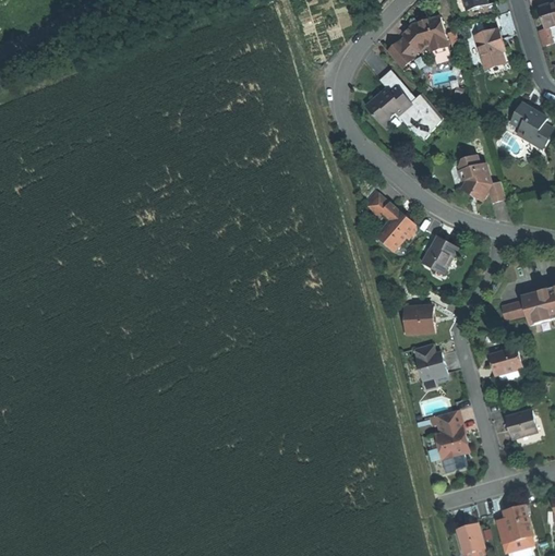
[(462,0),(466,10),(484,4),(483,0),(462,0)]
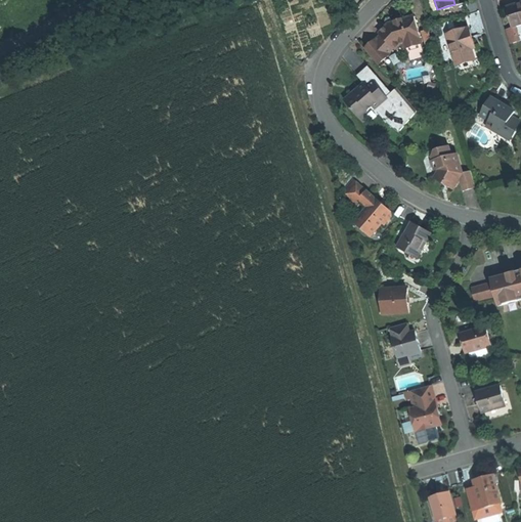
[(464,1),(454,4),(437,9),(440,22),(446,19),(452,17),(467,13),(464,1)]
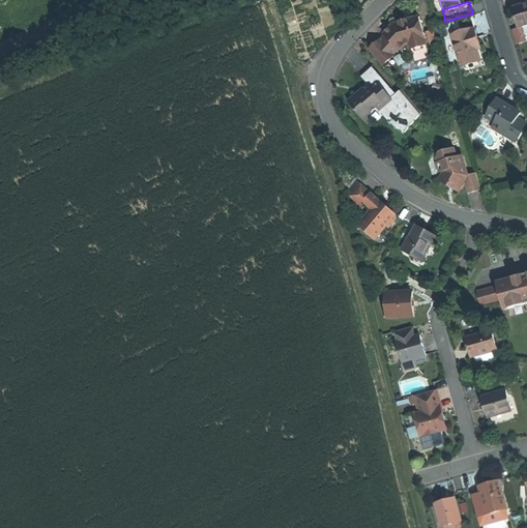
[(517,27),(526,24),(526,4),(521,6),(511,9),(517,27)]
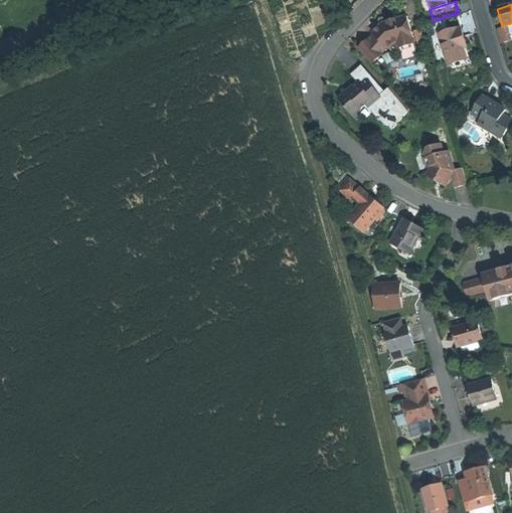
[(367,37),(356,46),(369,62),(380,52),(379,51),(385,46),(386,47),(392,42),(397,40),(399,46),(414,42),(413,36),(407,15),(395,19),(394,15),(387,17),(388,21),(381,23),(377,27),(371,31),(376,37),(371,41),(367,37)]
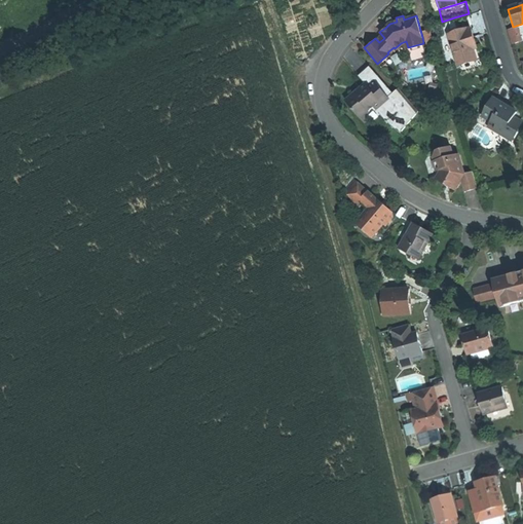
[(454,17),(448,20),(449,26),(446,27),(447,31),(457,28),(454,17)]
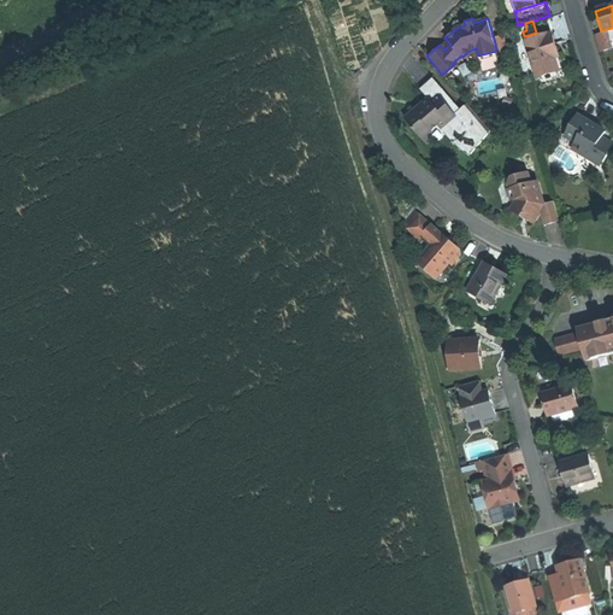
[(536,33),(524,36),(523,36),(532,71),(554,65),(550,48),(548,44),(546,33),(544,30),(536,33)]
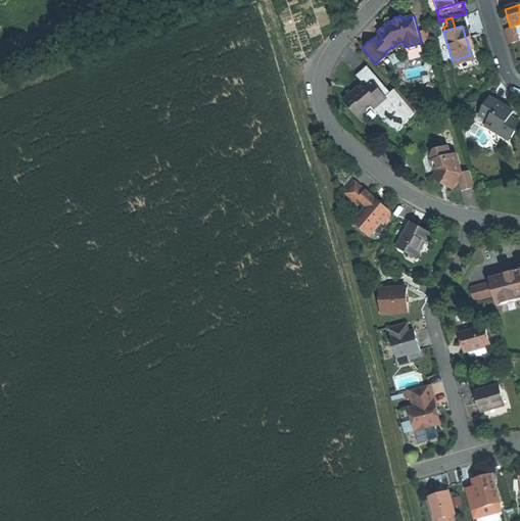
[(512,27),(503,30),(507,43),(516,41),(512,27)]
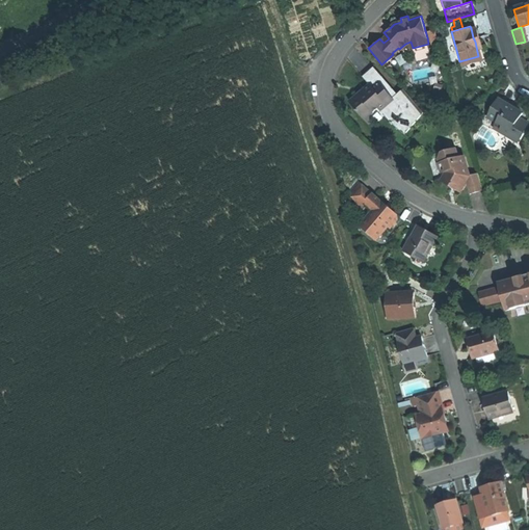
[(479,59),(478,56),(459,61),(460,64),(479,59)]
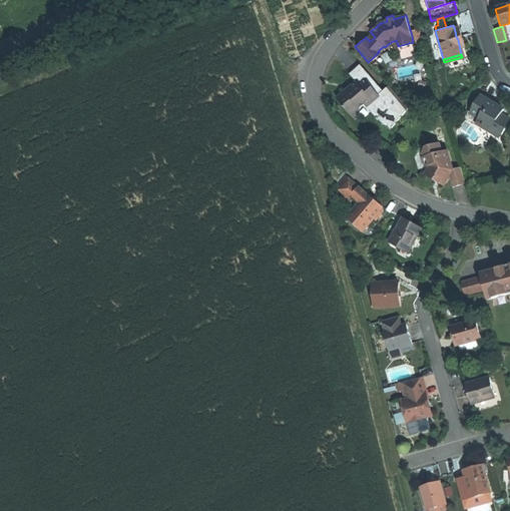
[(348,73),(354,81),(356,83),(363,77),(379,97),(370,104),(369,102),(364,106),(370,113),(385,125),(406,108),(387,85),(381,90),(358,64),(348,73)]
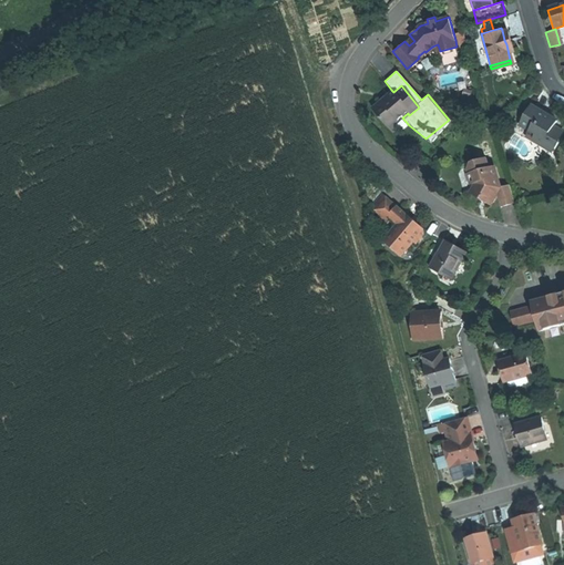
[(369,108),(386,126),(390,123),(400,114),(402,117),(408,113),(409,115),(419,108),(401,85),(393,92),(391,90),(381,98),(369,108)]
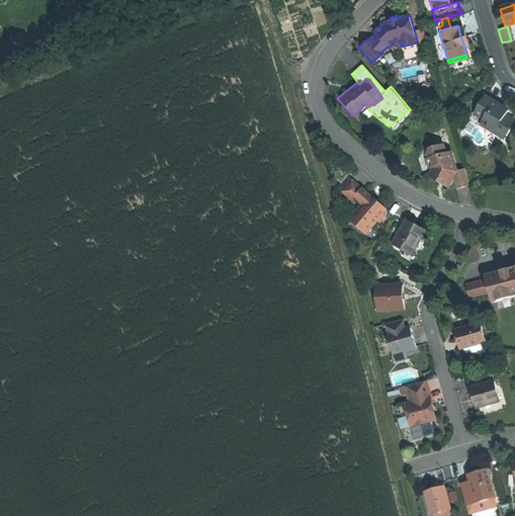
[(496,101),(484,94),(473,111),(482,116),(479,121),(503,136),(513,118),(504,113),(507,108),(496,101)]
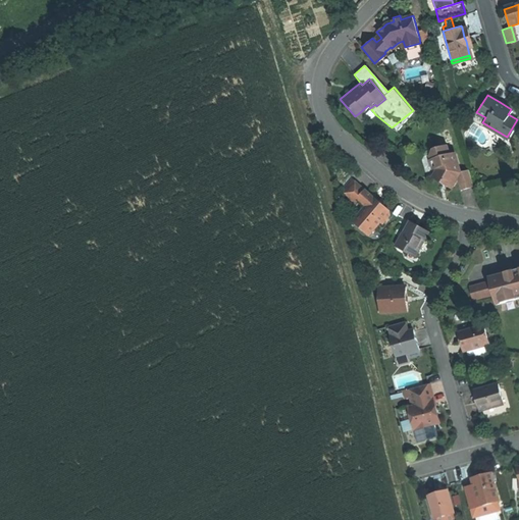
[(467,169),(467,168),(459,171),(454,154),(448,155),(446,146),(430,148),(427,155),(431,157),(433,168),(432,171),(430,175),(435,177),(442,180),(442,178),(448,182),(450,184),(455,179),(456,178),(460,190),(472,186),(472,185),(467,169)]
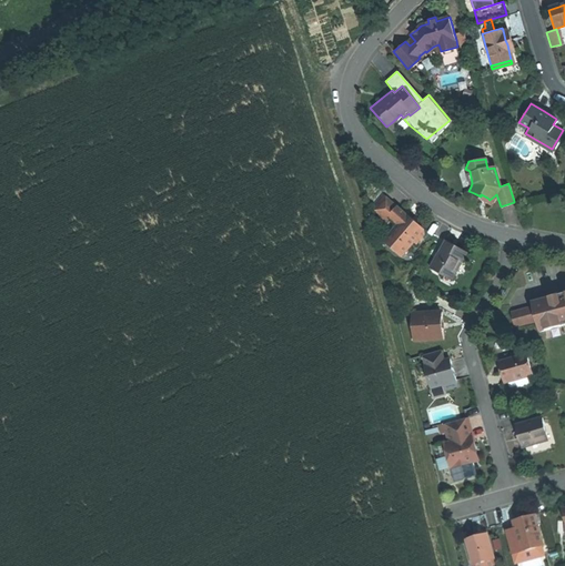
[(401,211),(381,193),(372,203),(375,206),(373,209),(384,219),(387,215),(397,223),(387,234),(392,238),(387,243),(400,253),(412,240),(414,242),(421,233),(421,229),(401,211)]
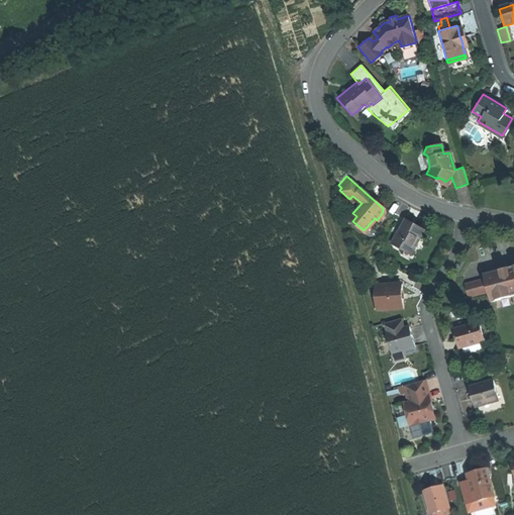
[(413,223),(405,218),(396,233),(395,232),(390,242),(399,247),(400,245),(408,250),(414,239),(415,240),(422,228),(413,223)]
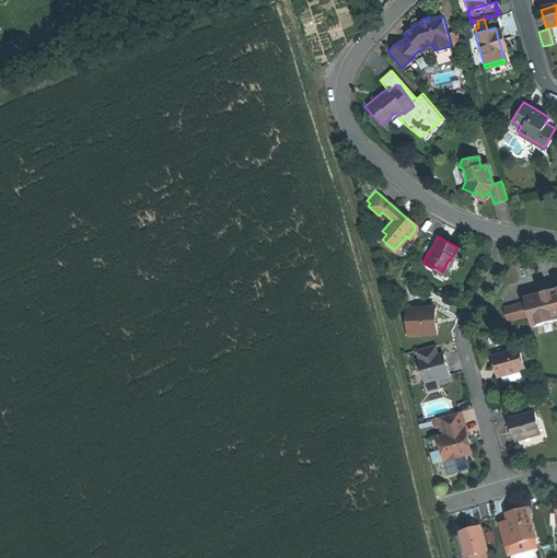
[(556,286),(542,290),(522,295),(523,300),(528,315),(530,325),(556,317),(556,286)]
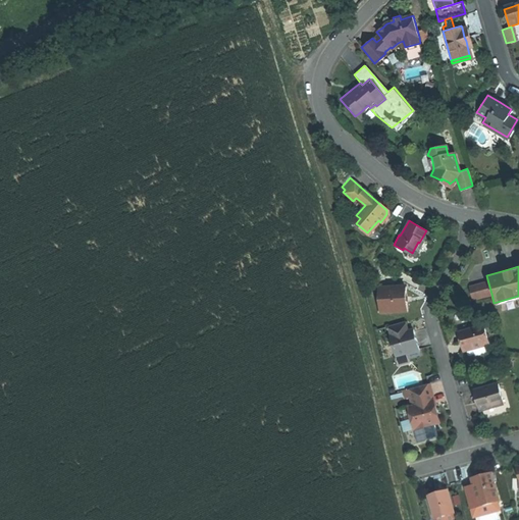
[(491,294),(487,279),(467,284),(471,300),(491,294)]
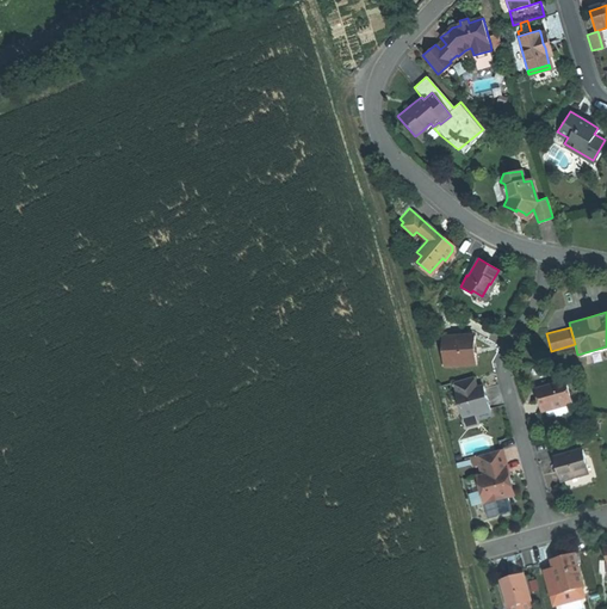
[(448,365),(474,363),(472,348),(472,334),(441,337),(443,349),(447,349),(448,365)]
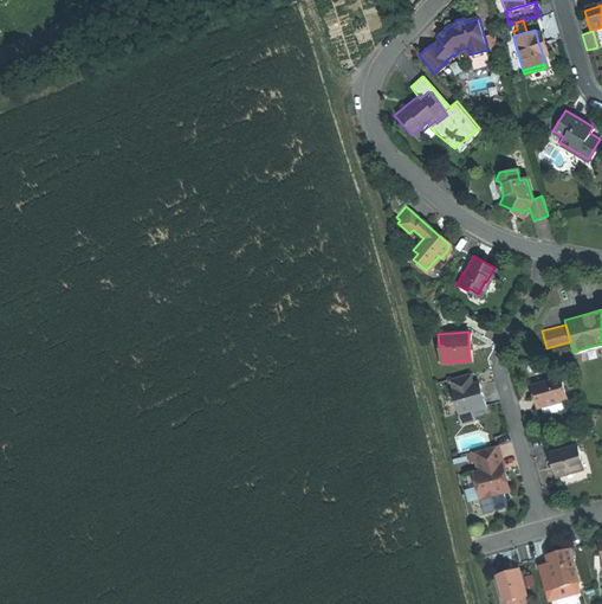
[(467,372),(448,378),(452,389),(451,389),(457,412),(470,409),(471,412),(484,409),(480,394),(477,381),(471,384),(467,372)]
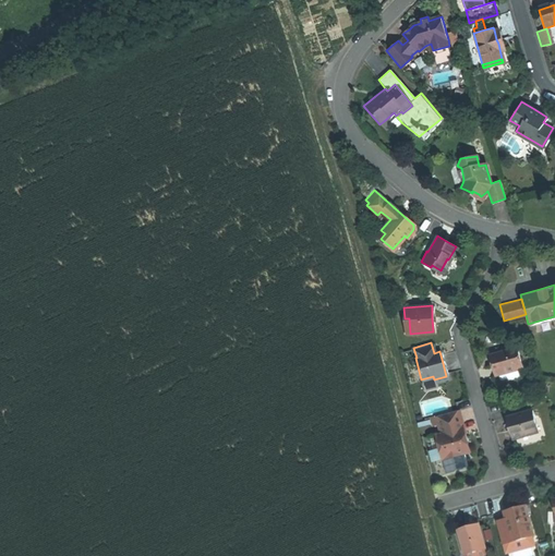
[(515,347),(489,354),(492,364),(494,374),(521,366),(515,347)]
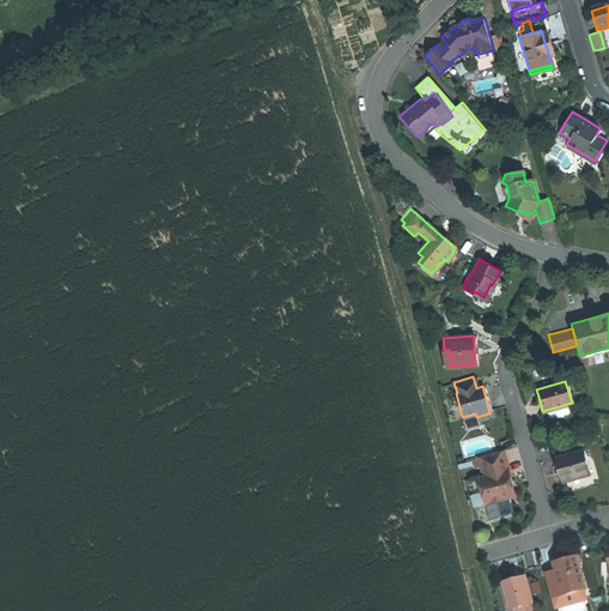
[(500,449),(479,457),(481,464),(485,477),(479,478),(486,502),(506,496),(513,494),(506,471),(500,449)]
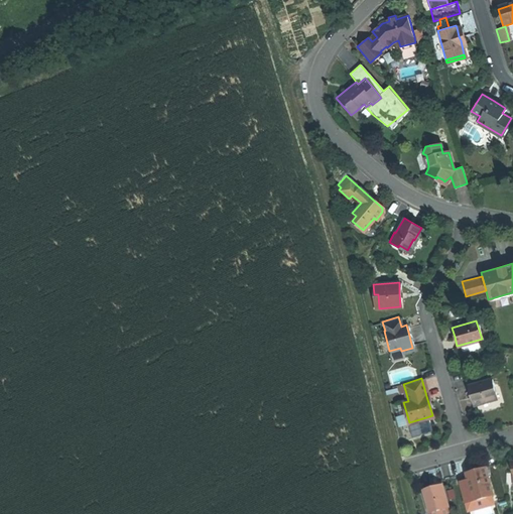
[(491,378),(467,385),(470,396),(472,405),(473,404),(496,398),(491,378)]
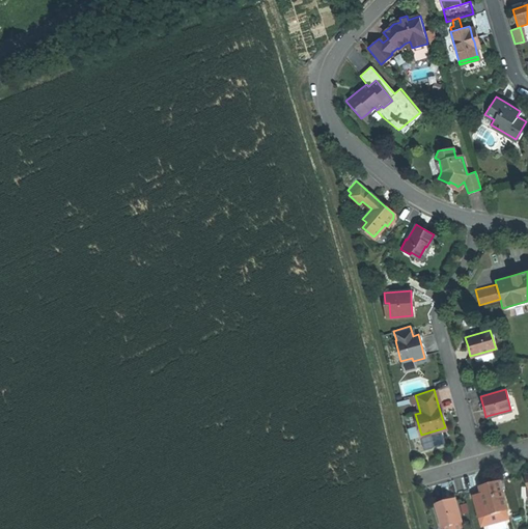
[(512,417),(510,410),(487,416),(489,424),(512,417)]
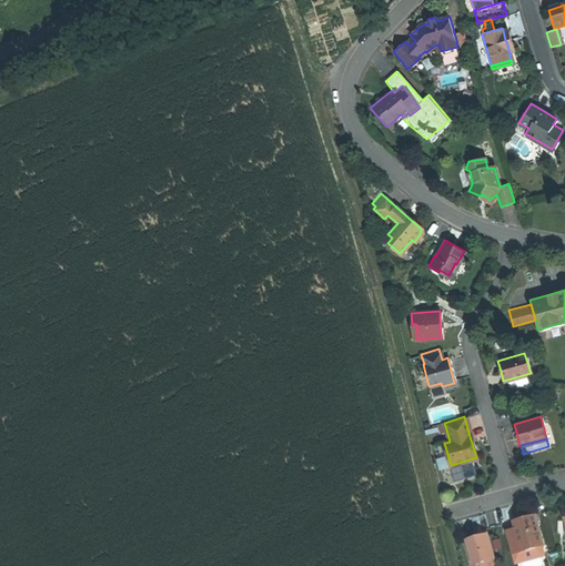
[(474,474),(470,460),(451,465),(454,479),(474,474)]
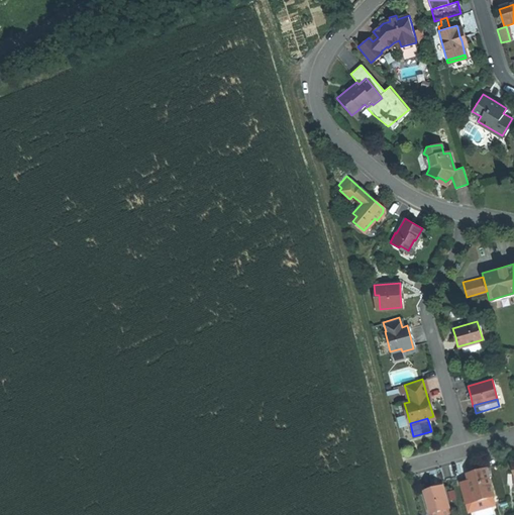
[(474,500),(492,495),(484,467),(474,469),(466,472),(468,479),(472,493),(474,500)]
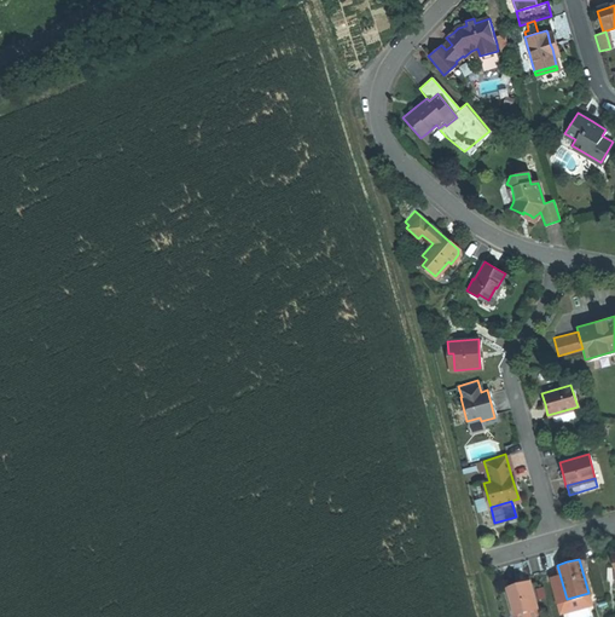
[(564,590),(560,574),(549,576),(553,594),(564,590)]
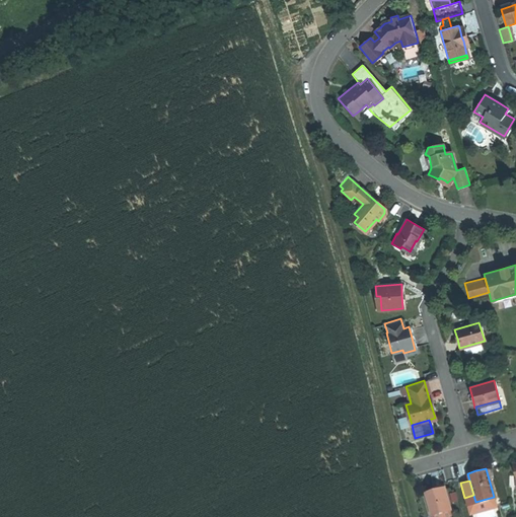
[(430,514),(449,509),(442,486),(433,489),(424,491),(430,514)]
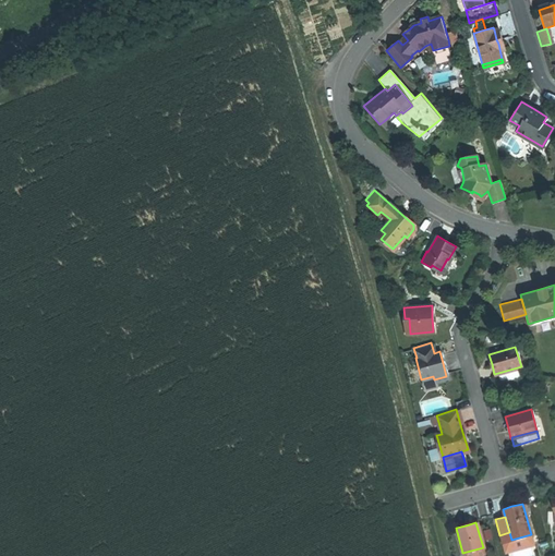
[(509,532),(499,535),(502,543),(511,540),(509,532)]
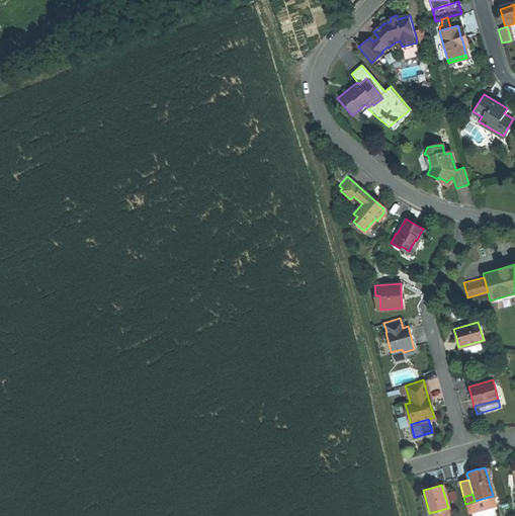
All buildings are outlined.
